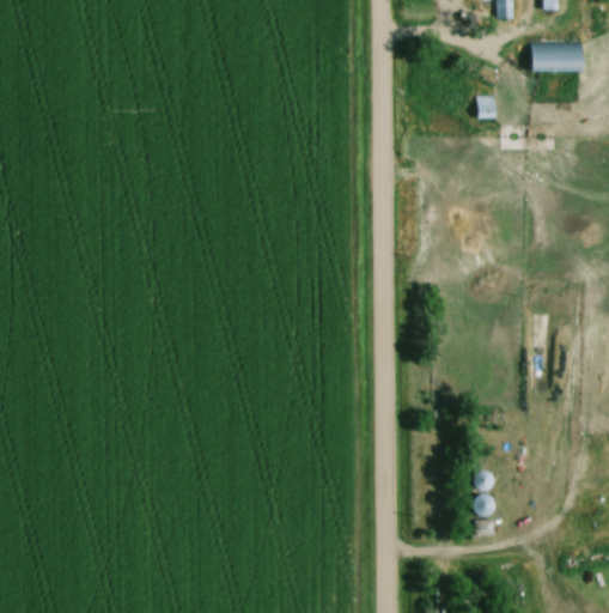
[(513,0),(497,0),(498,17),(515,17),(513,0)]
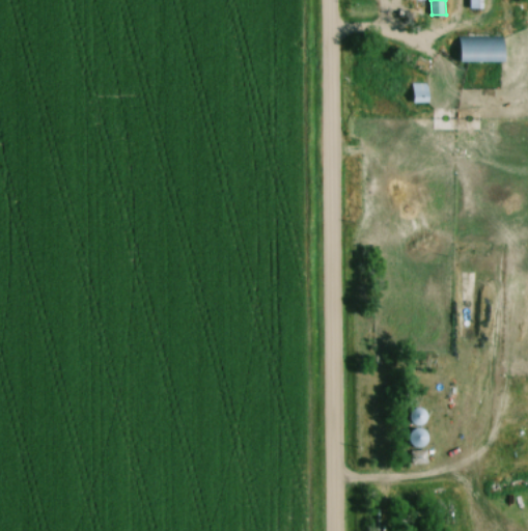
[(483,8),(482,0),(472,0),(472,8),(483,8)]
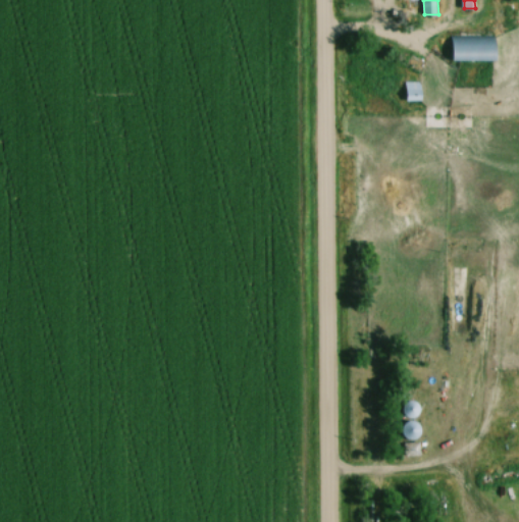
[(499,36),(453,36),(453,61),(499,61),(499,36)]
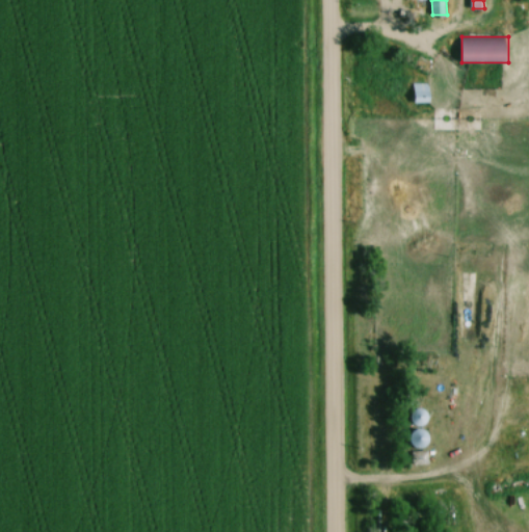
[(416,96),(430,96),(430,84),(416,84),(416,96)]
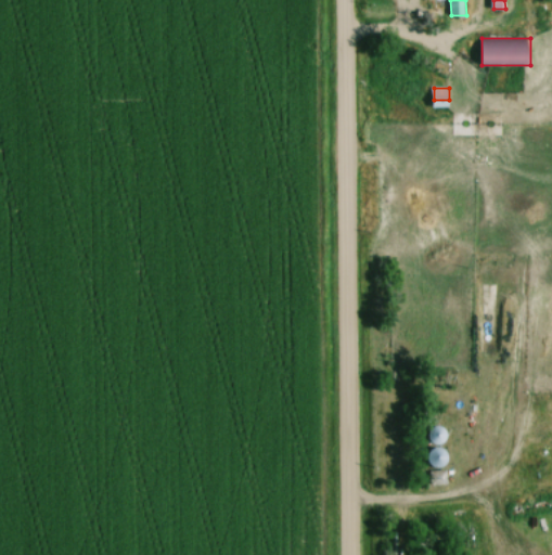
[(433,442),(431,466),(448,467),(449,449),(446,448),(448,428),(431,426),(428,442),(433,442)]
